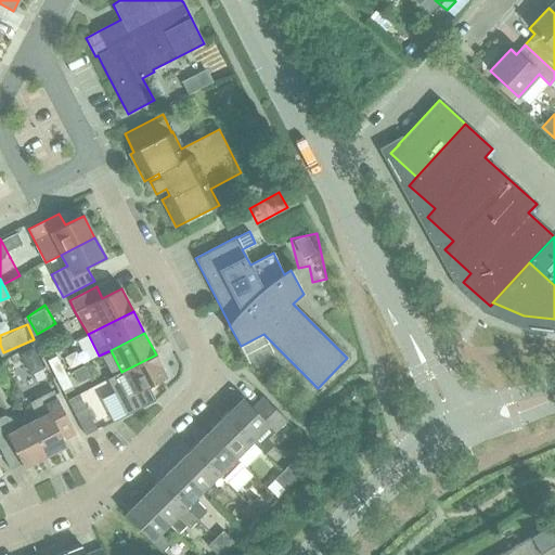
[(42,350),(28,353),(35,381),(50,376),(42,350)]
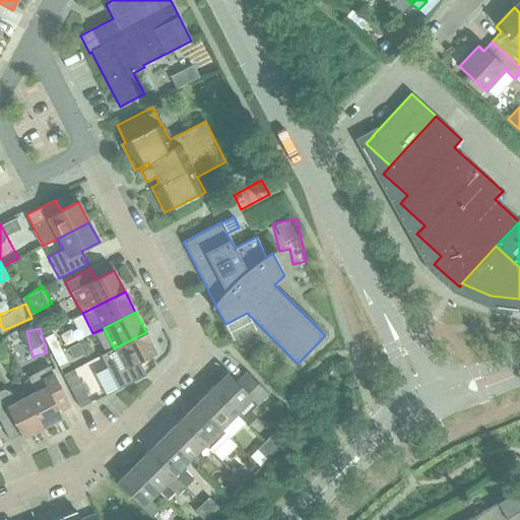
[(146,332),(114,348),(101,355),(118,389),(133,382),(127,369),(156,353),(146,332)]
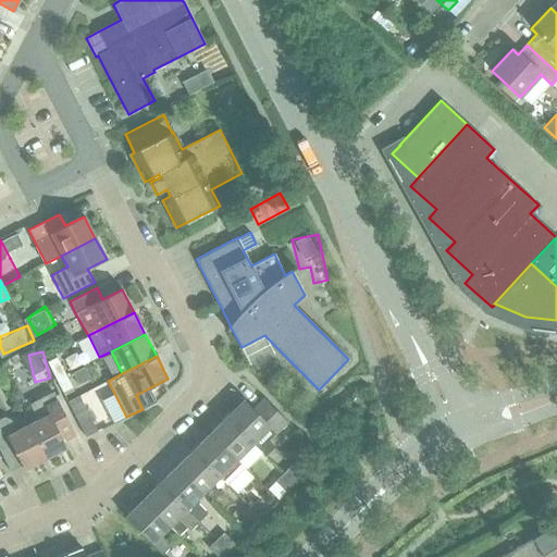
[(48,362),(57,380),(65,375),(65,374),(57,358),(48,362)]
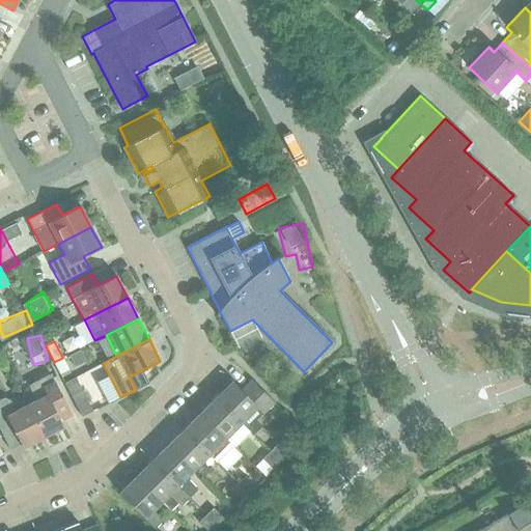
[(74,352),(79,363),(94,357),(89,345),(74,352)]
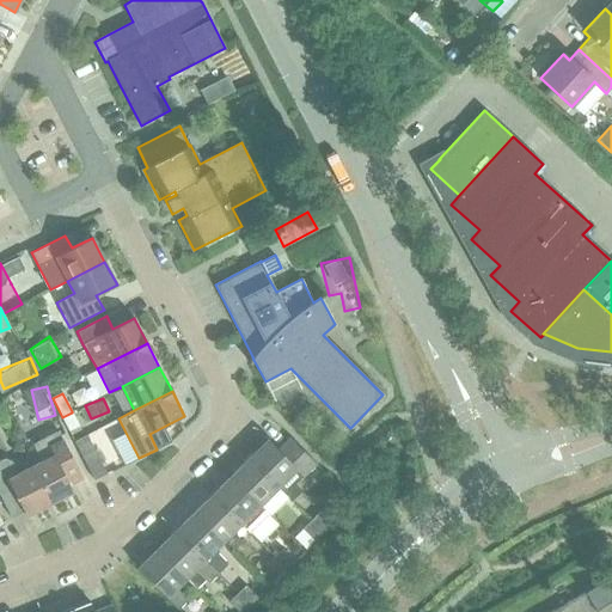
[(72,412),(62,417),(69,430),(79,426),(72,411),(72,412)]
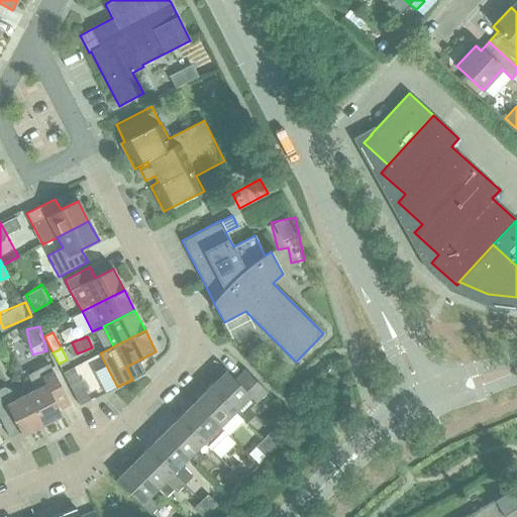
[(35,390),(26,395),(42,426),(62,416),(59,410),(70,404),(49,364),(27,375),(35,390)]
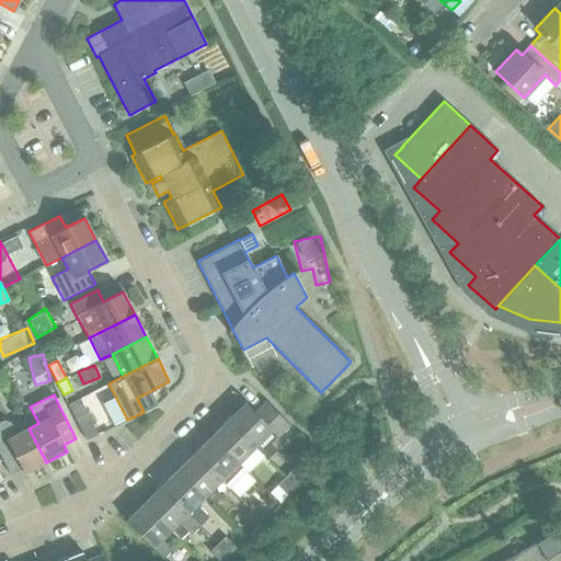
[(68,404),(87,441),(98,435),(91,422),(80,399),(68,404)]
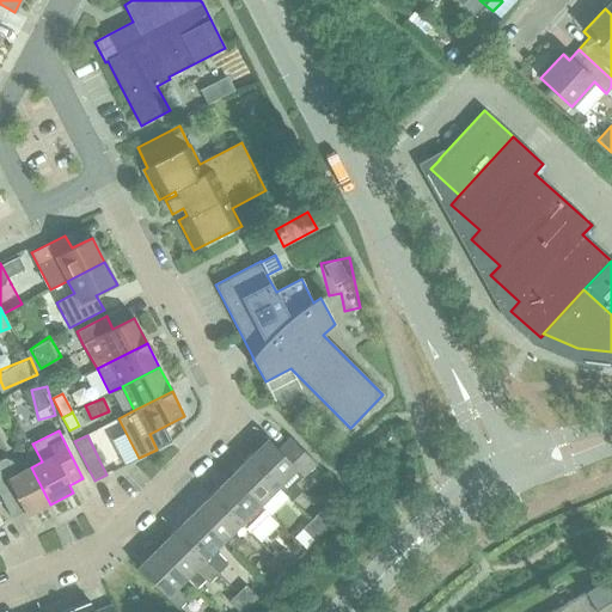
[(316,464),(289,438),(277,450),(268,440),(249,459),(277,488),(292,501),(301,491),(295,484),(316,464)]
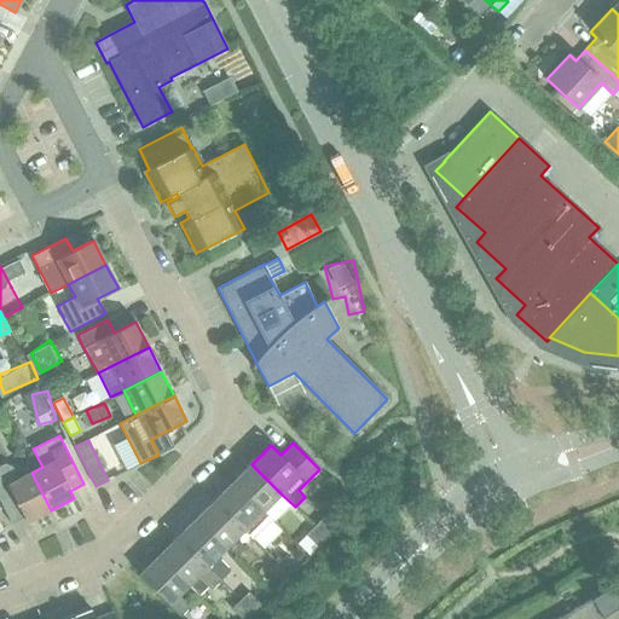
[(51,510),(32,473),(18,480),(12,467),(4,464),(0,466),(0,502),(11,525),(24,518),(27,522),(51,510)]
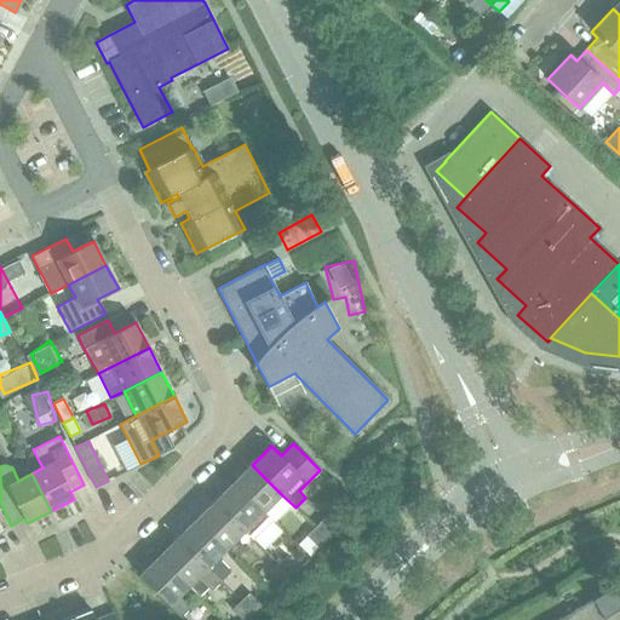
[(252,465),(234,483),(263,512),(281,494),(252,465)]
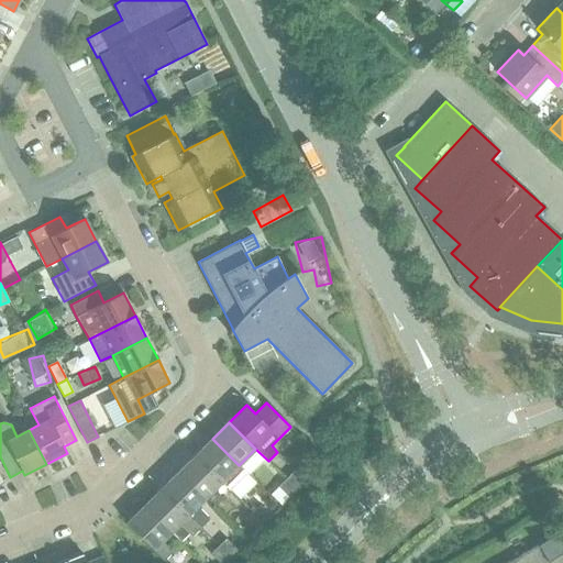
[(212,439),(195,455),(222,483),(239,465),(212,439)]
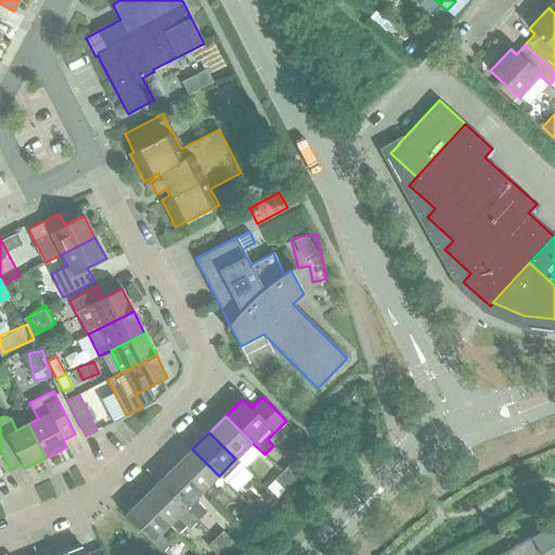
[(192,449),(176,465),(202,492),(219,476),(192,449)]
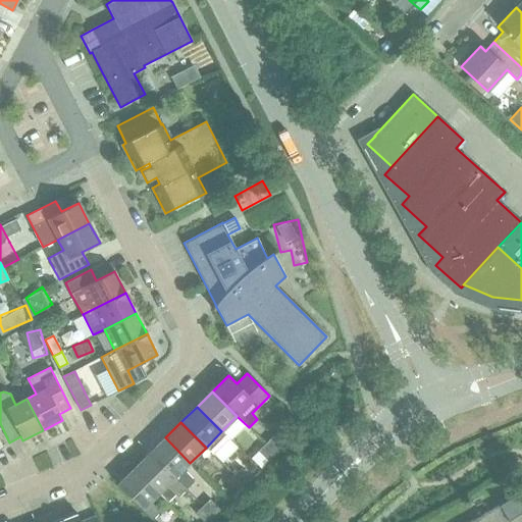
[(165,437),(150,454),(186,489),(195,481),(183,470),(190,463),(165,437)]
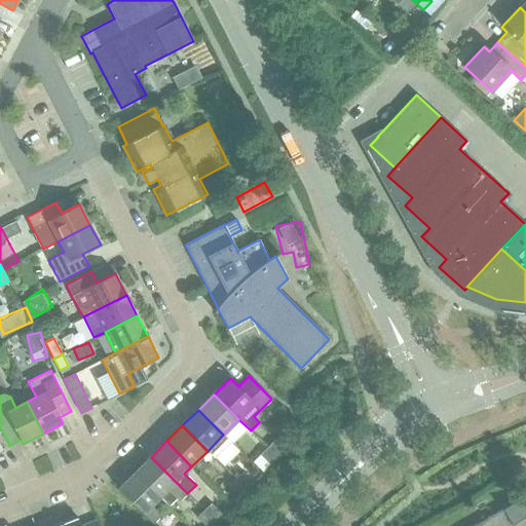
[(274,441),(267,448),(277,458),(285,451),(274,441)]
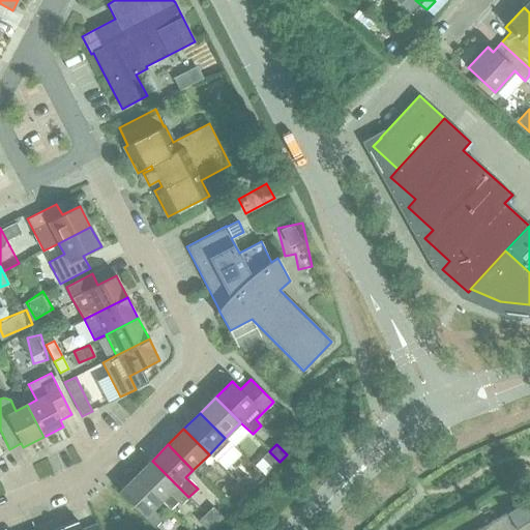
[(280,462),(269,451),(262,459),(272,469),(280,462)]
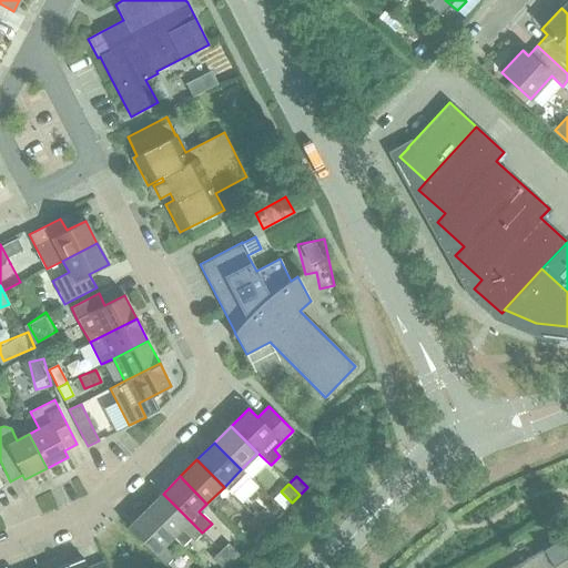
[(163,494),(145,510),(172,537),(182,547),(191,539),(193,541),(202,533),(163,494)]
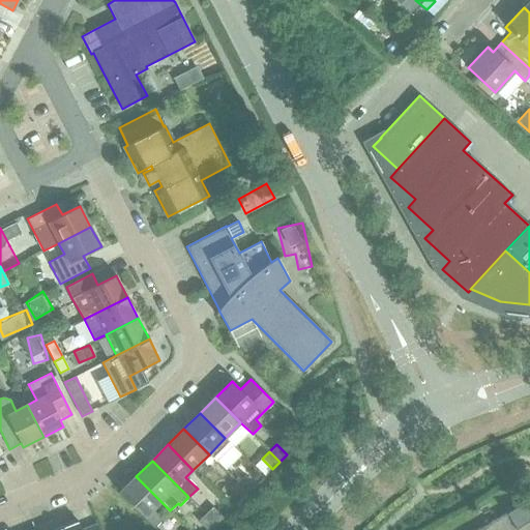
[(244,475),(237,482),(247,493),(255,486),(244,475)]
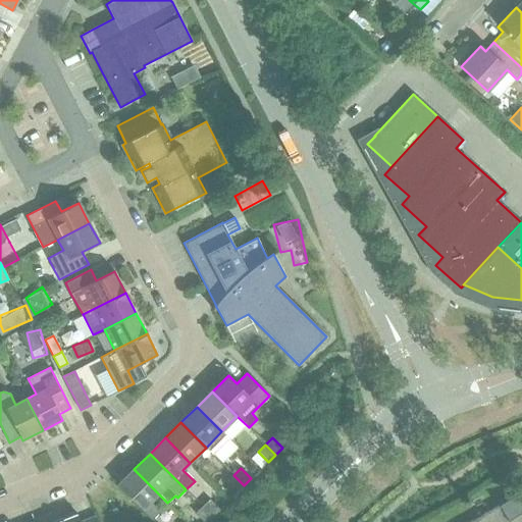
[(158,493),(134,469),(117,484),(152,520),(160,512),(151,502),(158,493)]
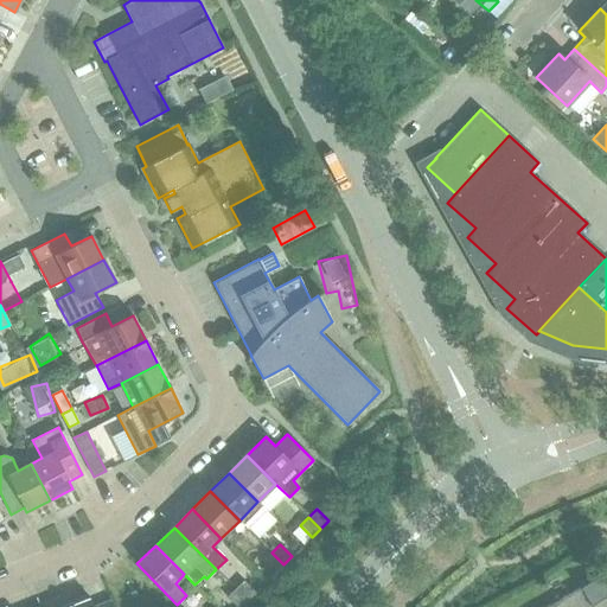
[(283,564),(272,553),(263,561),(275,573),(283,564)]
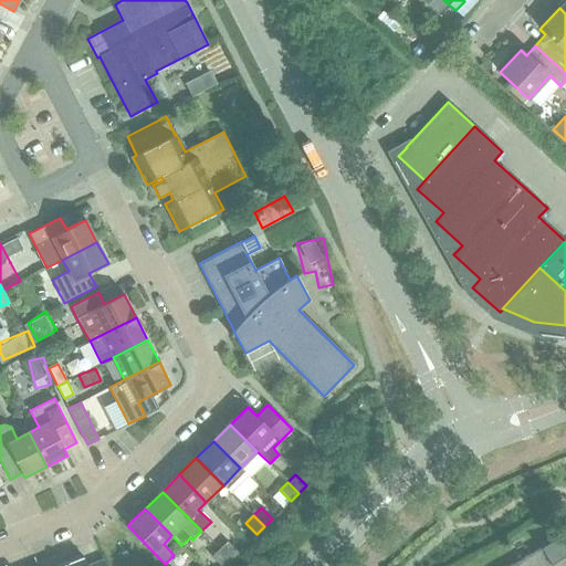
[(565,565),(565,541),(563,535),(509,565),(565,565)]
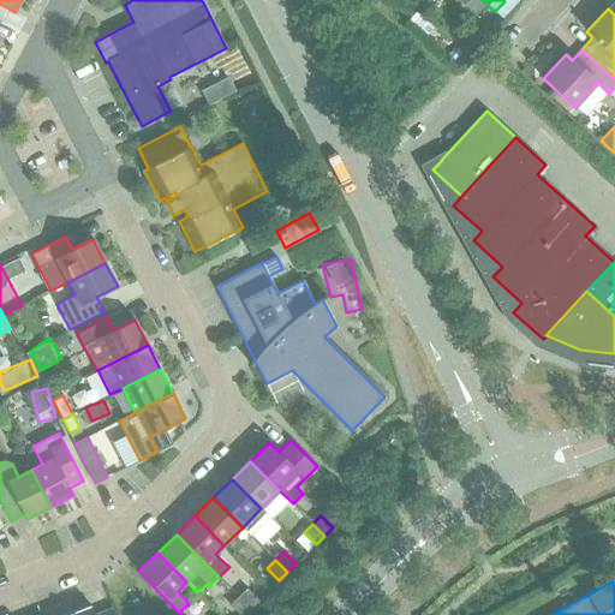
[(246,589),(238,597),(251,609),(258,601),(246,589)]
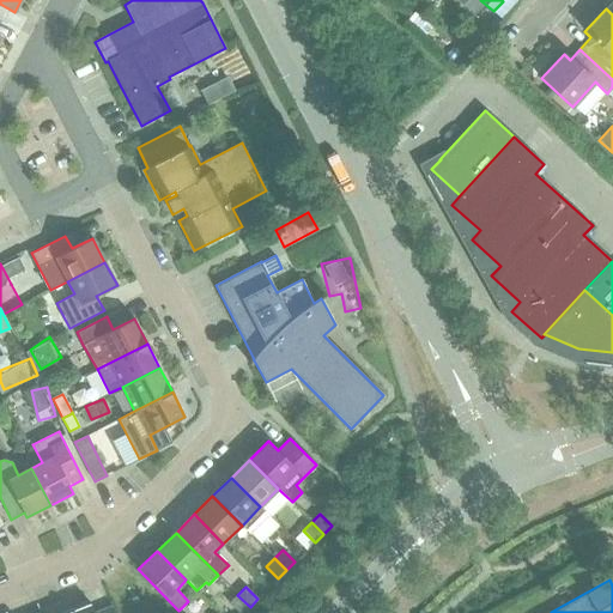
[(243,612),(250,607),(237,595),(229,604),(238,612),(243,612)]
